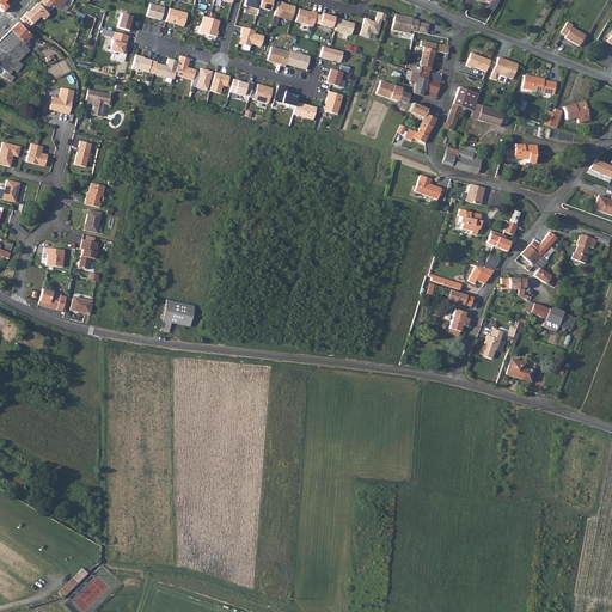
[(28,13),(36,20),(40,17),(44,20),(49,16),(47,14),(54,6),(51,5),(46,0),(41,0),(38,5),(37,4),(28,13)]
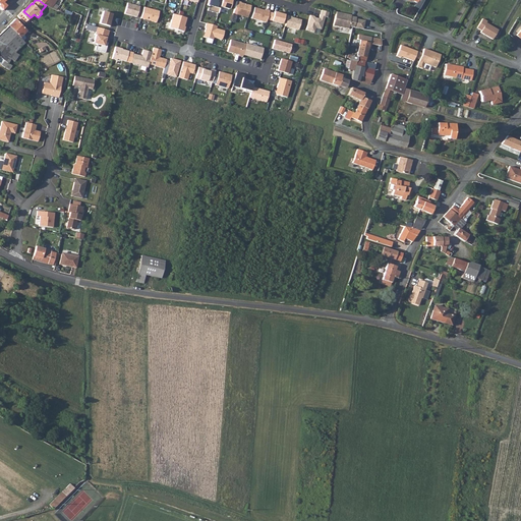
[(220,5),(221,0),(208,0),(207,3),(209,4),(208,9),(218,12),(220,5)]
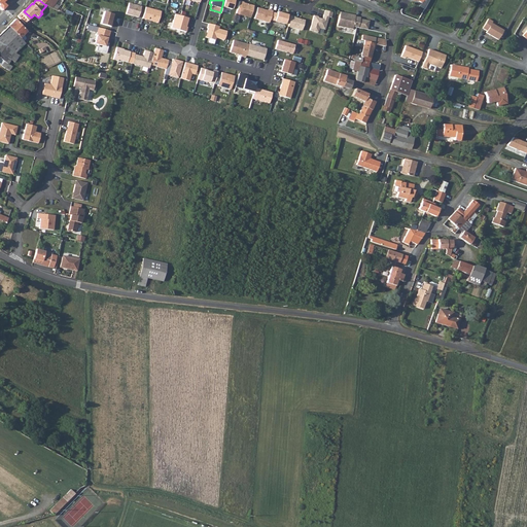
[(244,1),(240,0),(239,0),(236,11),(250,15),(253,4),(243,2),(244,1)]
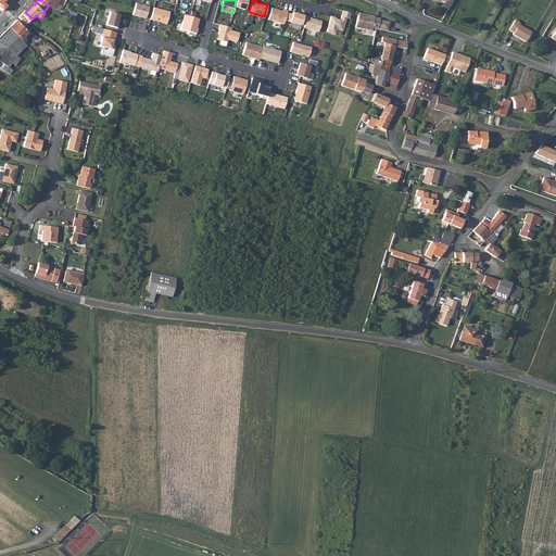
[(149,7),(136,3),(133,14),(146,17),(149,7)]
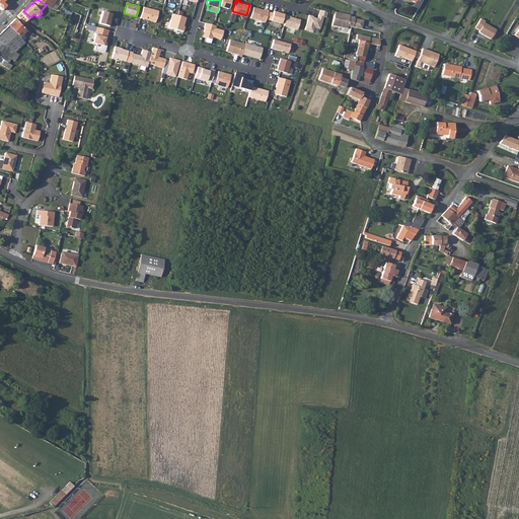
[(158,11),(143,6),(140,18),(144,19),(144,18),(149,19),(148,20),(155,22),(158,11)]
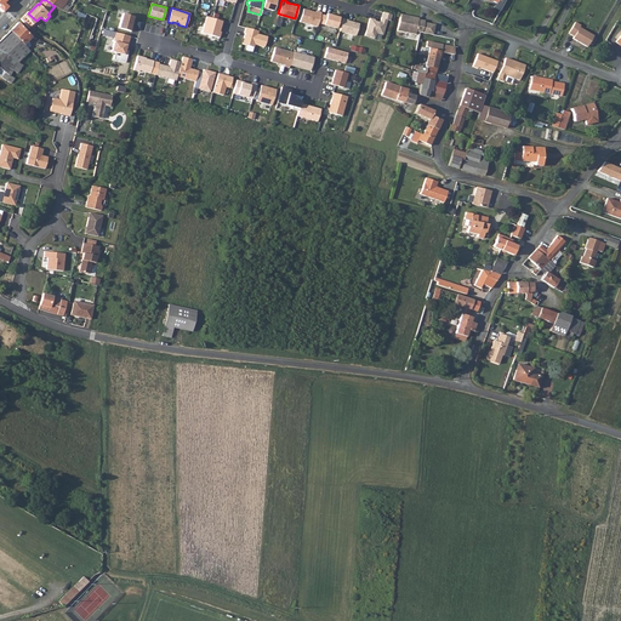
[(320,13),(320,11),(315,10),(315,11),(303,9),(300,21),(317,26),(318,22),(320,13)]
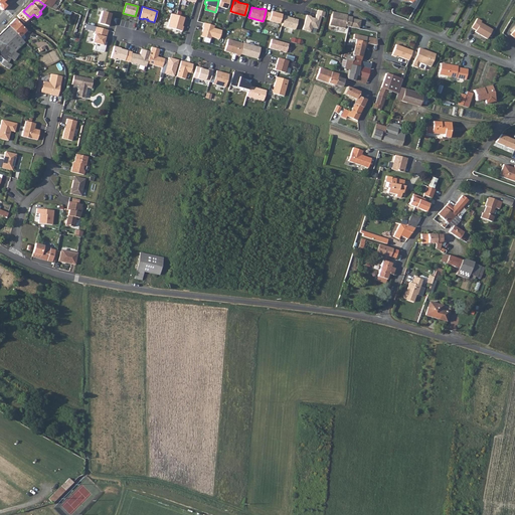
[(309,15),(307,14),(303,29),(310,31),(311,26),(317,28),(320,16),(323,16),(324,11),(317,9),(314,19),(310,18),(310,17),(309,15)]
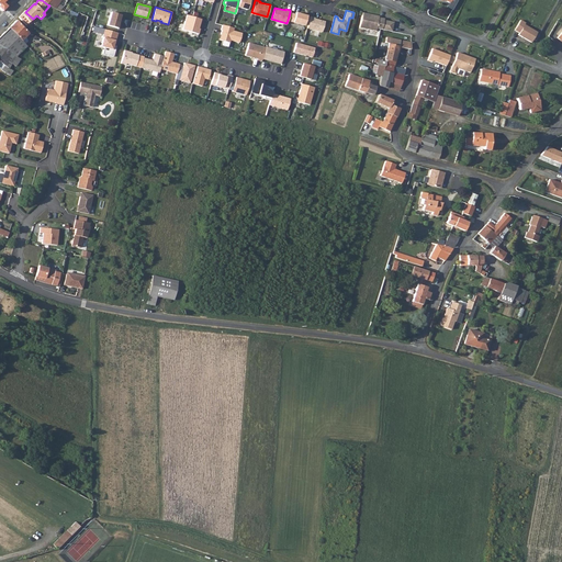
[(30,22),(33,19),(25,12),(24,11),(22,14),(30,22)]
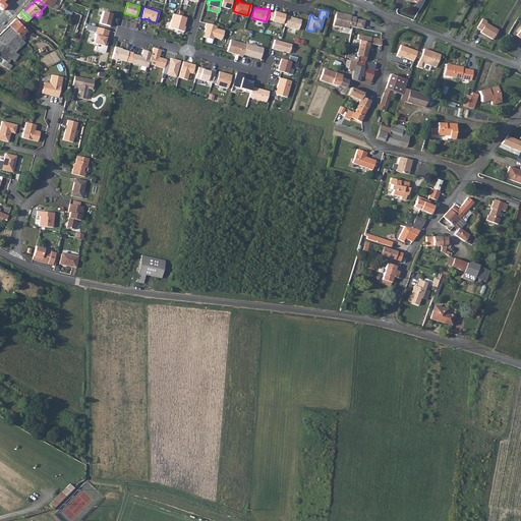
[(110,21),(109,21),(110,18),(111,13),(102,11),(99,23),(110,26),(111,22),(110,21)]
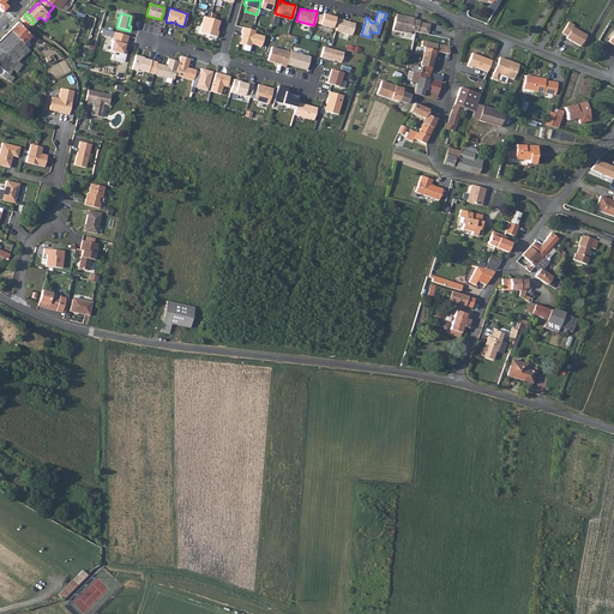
[(323,14),(317,13),(314,22),(332,26),(335,17),(323,13),(323,14)]
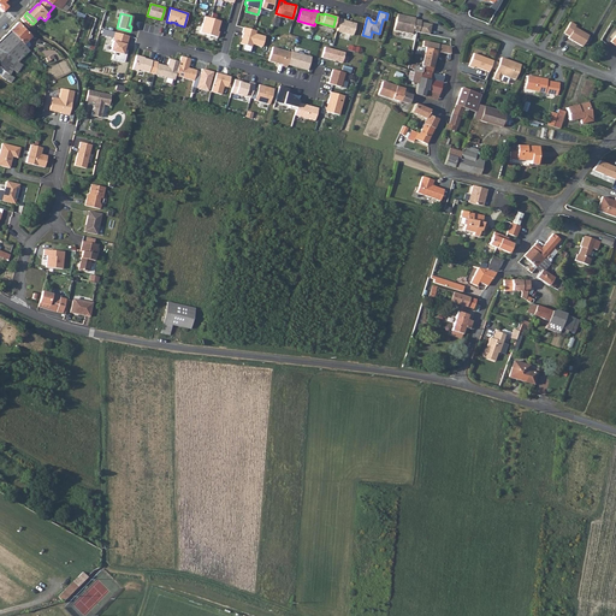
[(415,31),(418,31),(420,19),(414,18),(414,17),(396,13),(392,30),(410,34),(412,30),(415,31)]
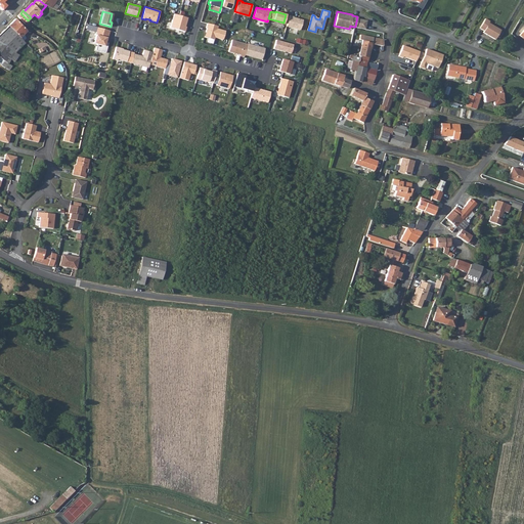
[(187,17),(174,13),(170,27),(184,31),(186,26),(184,26),(184,24),(185,25),(187,17)]
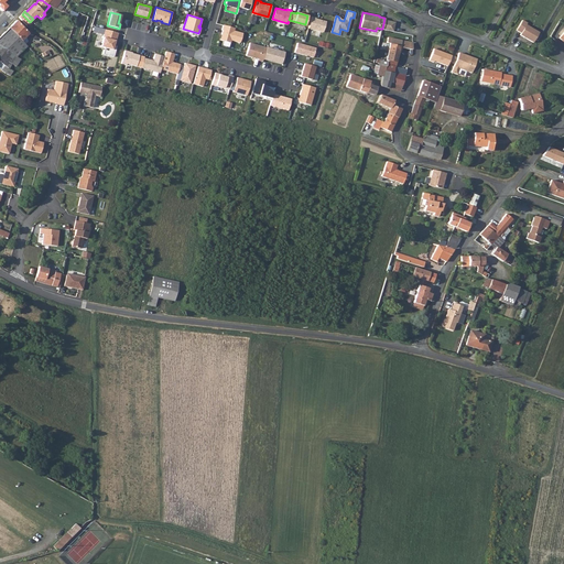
[(315,17),(312,15),(308,28),(323,31),(326,21),(315,18),(315,17)]
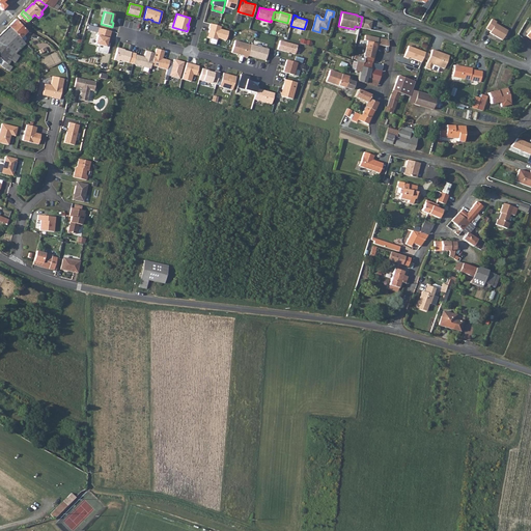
[(7,27),(19,37),(25,29),(21,26),(15,19),(7,27)]
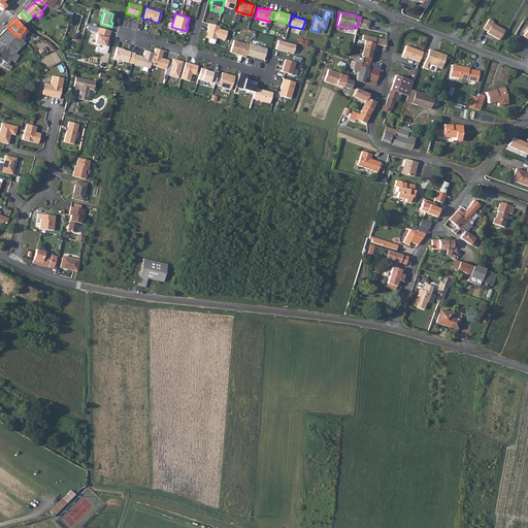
[(492,21),(488,19),(483,28),(487,31),(486,32),(498,39),(503,30),(491,23),(492,21)]
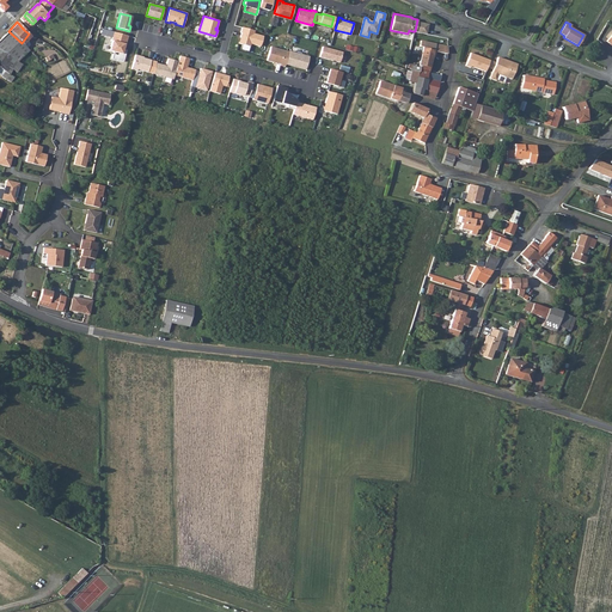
[(255,30),(242,26),(240,31),(242,31),(240,36),(242,36),(240,42),(250,46),(251,43),(261,46),(263,35),(254,32),(255,30)]
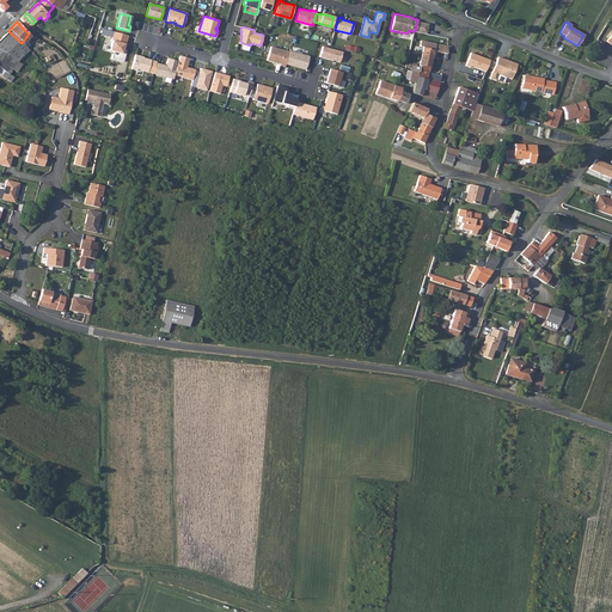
[(13,68),(18,62),(29,50),(25,46),(23,44),(22,43),(8,31),(0,40),(0,67),(2,68),(5,71),(1,75),(6,79),(13,68)]
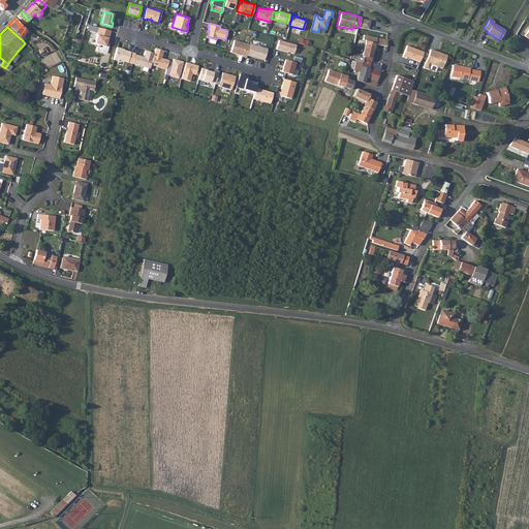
[(109,38),(111,31),(98,28),(96,32),(94,43),(98,44),(96,51),(106,53),(109,43),(106,42),(107,38),(109,38)]
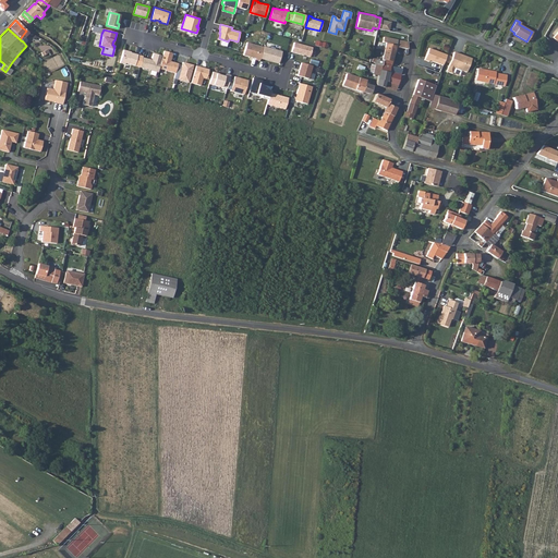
[(408,49),(408,41),(385,38),(384,43),(386,44),(383,56),(392,58),(395,52),(397,52),(398,48),(408,49)]
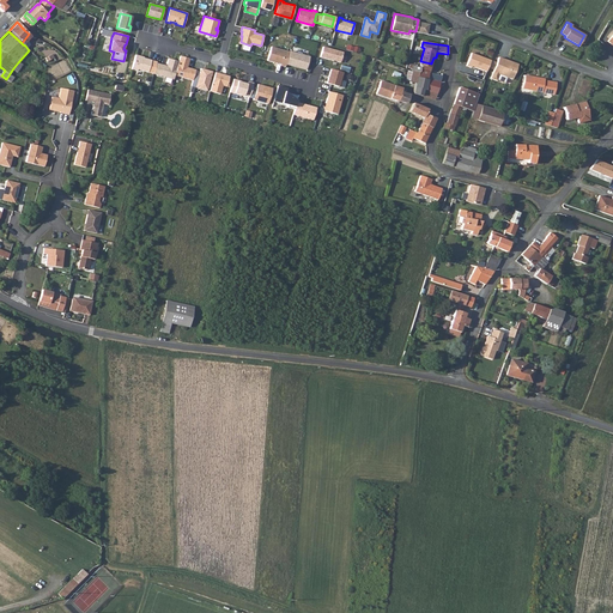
[(285,64),(289,52),(271,46),(267,60),(280,64),(280,65),(285,66),(285,64)]
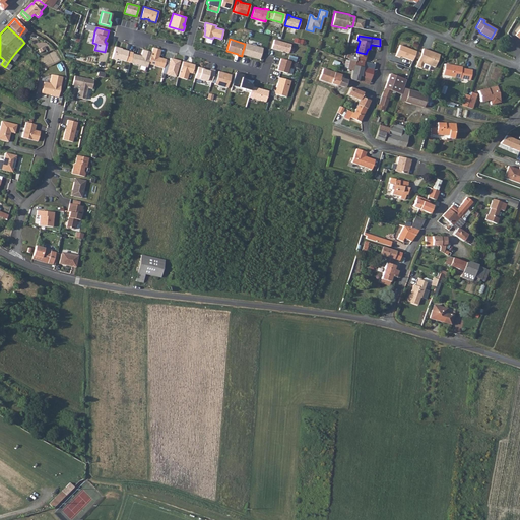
[(288,53),(290,44),(273,39),(271,48),(288,53)]
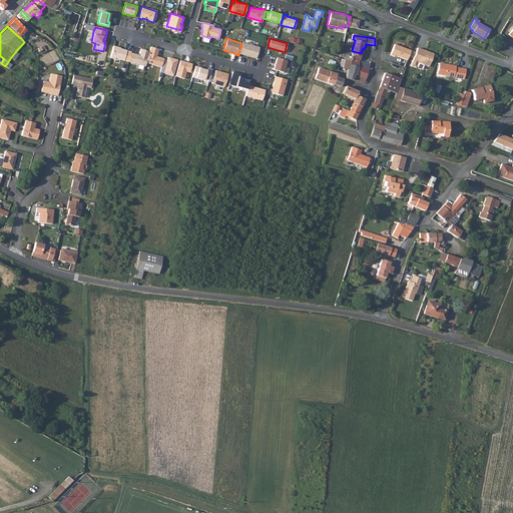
[(241,43),(238,53),(255,58),(259,47),(241,42),(241,43)]
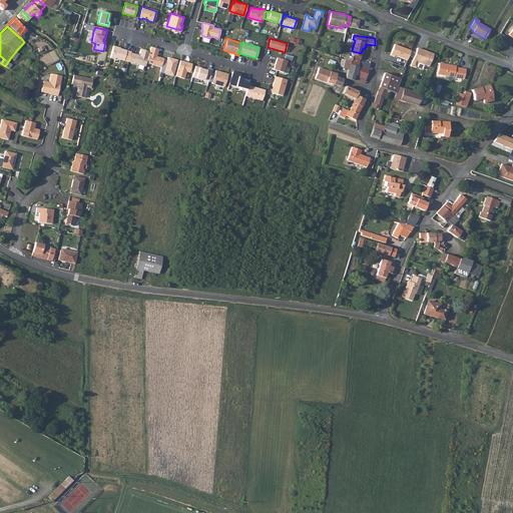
[(396,44),(391,55),(395,57),(396,55),(408,60),(412,51),(396,44)]
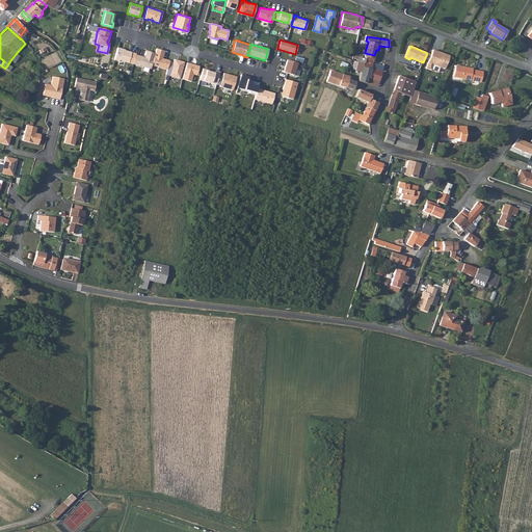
[(123,49),(117,48),(114,60),(118,61),(120,60),(133,63),(136,54),(136,53),(131,52),(122,50),(123,49)]
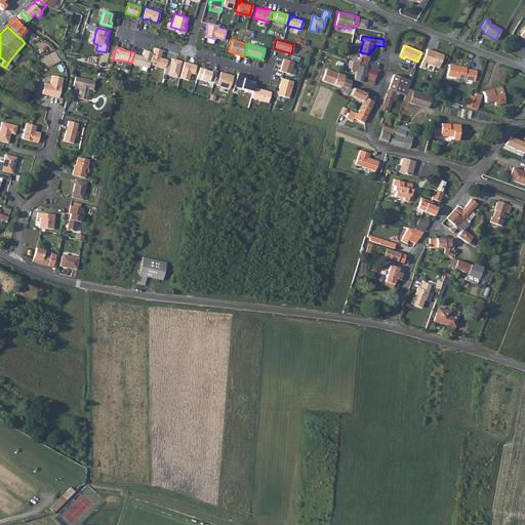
[(162,49),(154,47),(153,52),(149,64),(164,68),(166,64),(166,62),(167,59),(160,57),(162,49)]
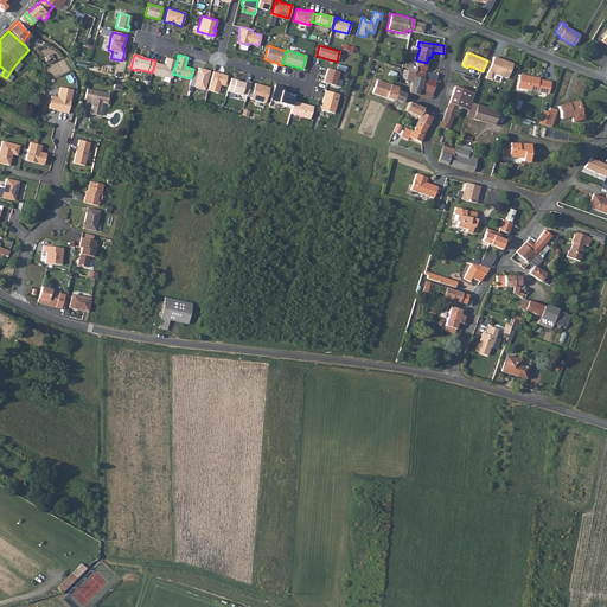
[(172,74),(177,61),(166,57),(164,65),(161,65),(163,64),(155,62),(152,72),(154,74),(171,78),(172,74)]
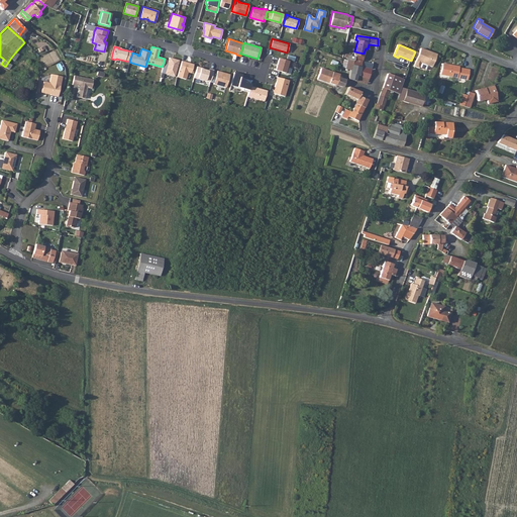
[(425,50),(421,48),(417,61),(421,63),(433,68),(437,56),(426,50),(425,50)]
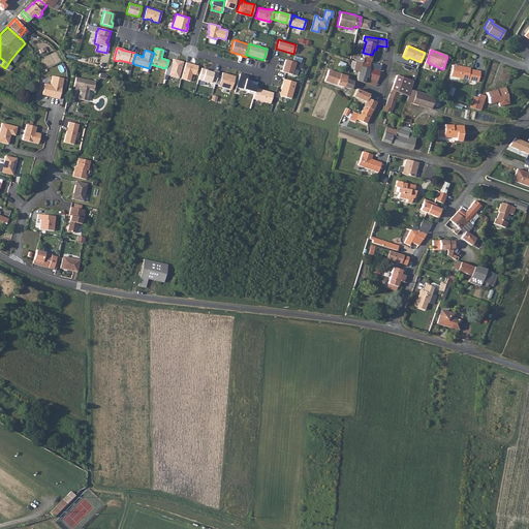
[(369,68),(371,59),(362,56),(362,58),(361,63),(360,66),(369,68)]
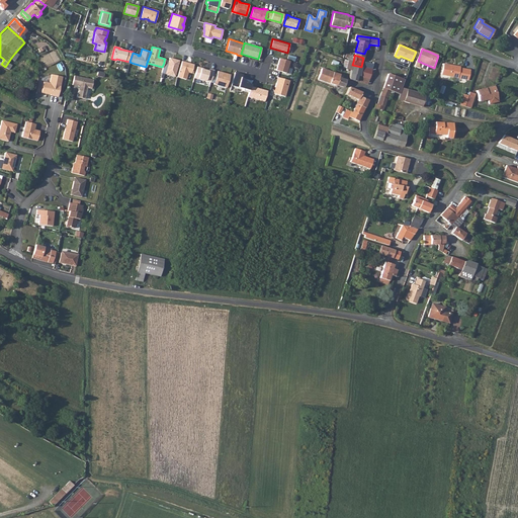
[(179,60),(169,57),(168,62),(167,64),(164,63),(162,67),(161,72),(174,76),(179,60)]
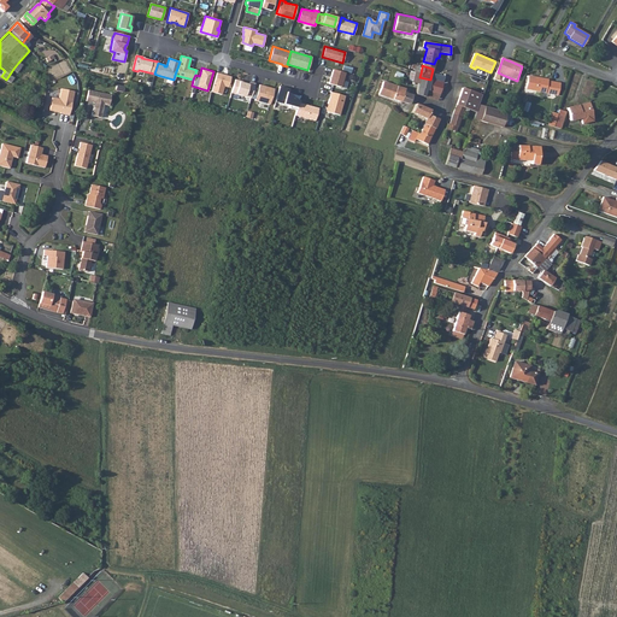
[(345,72),(333,69),(329,83),(341,87),(345,72)]
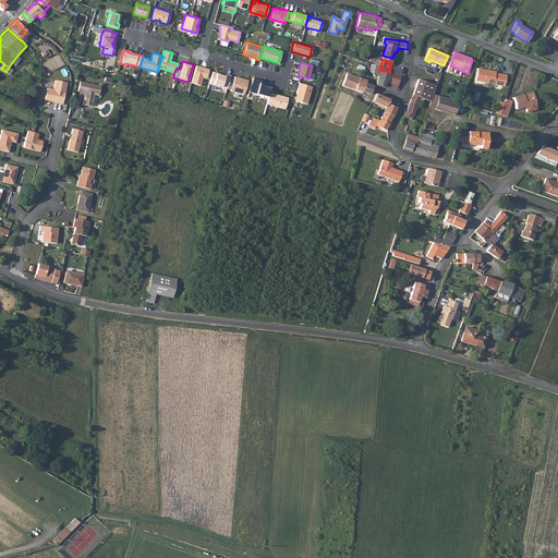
[(373,73),(378,75),(377,80),(386,82),(389,72),(379,70),(380,67),(374,64),(373,73)]
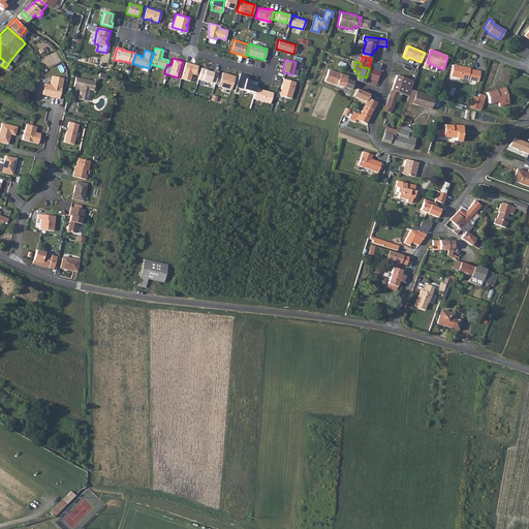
[(193,64),(185,62),(181,78),(190,81),(192,73),(195,74),(197,66),(193,64)]
